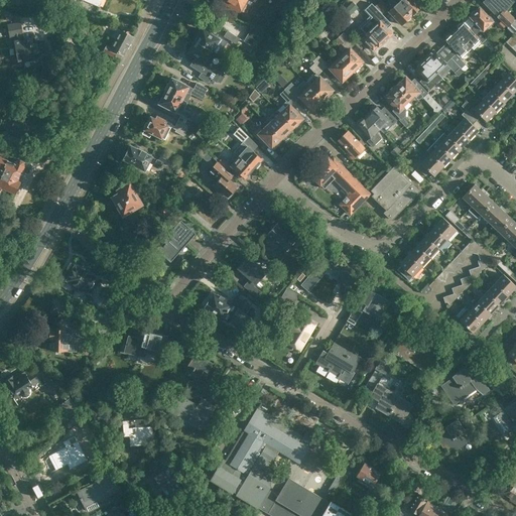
[(249,0),(220,0),(221,1),(219,5),(226,10),(229,5),(239,12),(240,10),(241,11),(246,4),(250,6),(252,2),(249,0)]
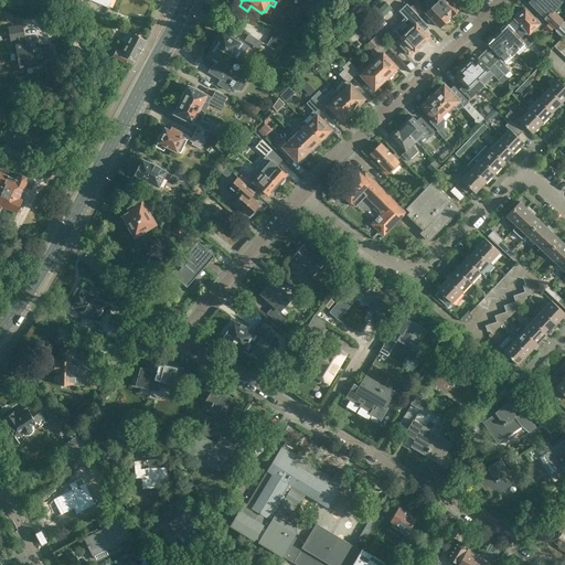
[(465,0),(438,0),(436,2),(450,17),(452,17),(456,14),(456,12),(466,1),(465,0)]
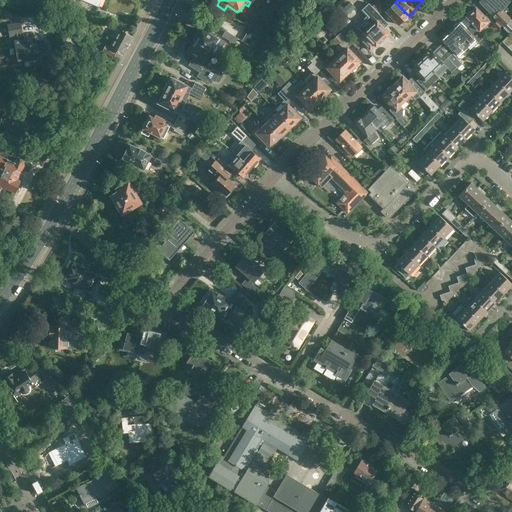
[(497,21),(502,26),(505,29),(511,22),(511,21),(502,10),(511,0),(480,0),(479,2),(494,18),(497,21)]
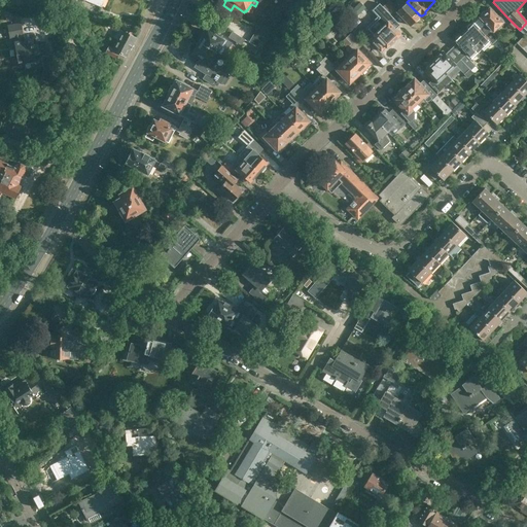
[(389,1),(383,7),(390,14),(396,9),(389,1)]
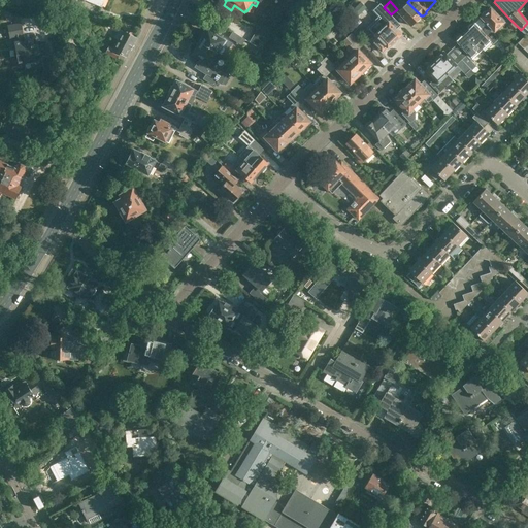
[(407,2),(398,11),(410,25),(415,22),(417,22),(420,19),(420,17),(421,15),(407,2)]
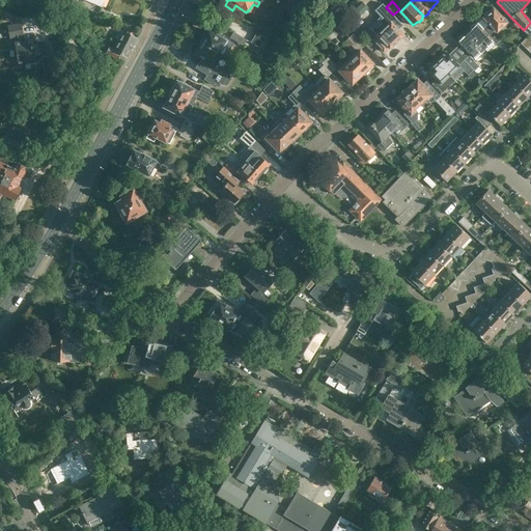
[(379,14),(388,23),(394,16),(393,15),(386,7),(379,14)]
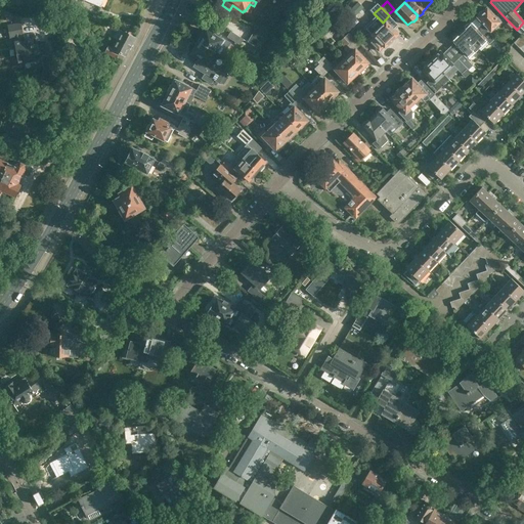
[(477,16),(490,31),(499,22),(486,7),(482,11),(480,11),(478,13),(478,16),(477,16)]
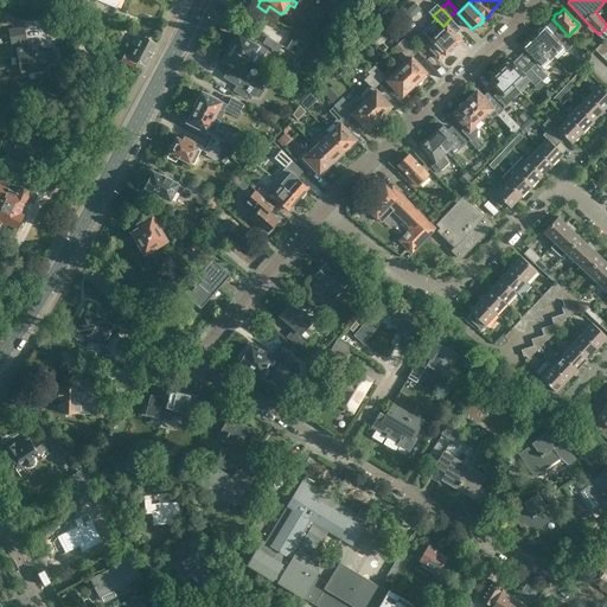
[(17,24),(8,25),(10,29),(12,43),(16,43),(21,70),(32,68),(48,65),(48,62),(58,59),(56,46),(45,49),(45,48),(40,48),(39,40),(30,43),(30,44),(26,45),(26,43),(24,44),(23,42),(26,40),(26,38),(24,27),(18,29),(17,24)]
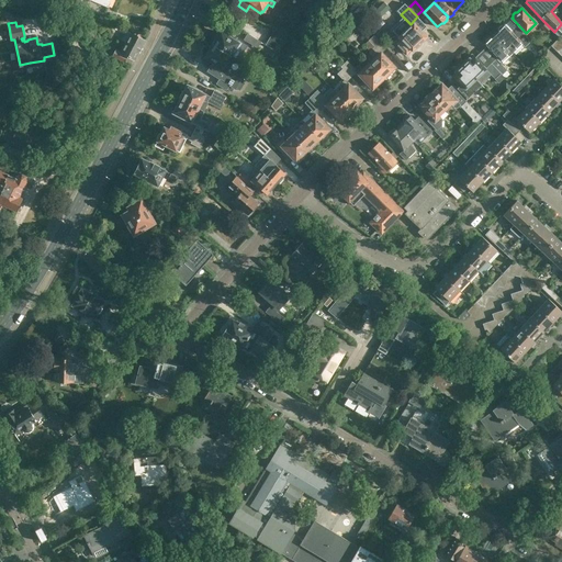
[(398,37),(404,43),(398,48),(406,55),(411,51),(412,51),(426,37),(425,35),(414,23),(401,35),(398,37)]
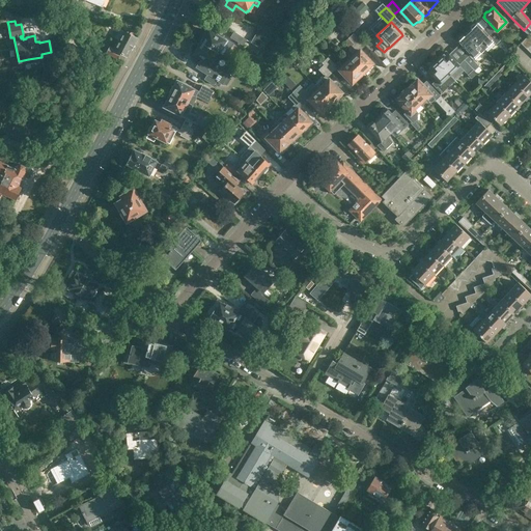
[(521,27),(515,22),(511,26),(516,31),(521,27)]
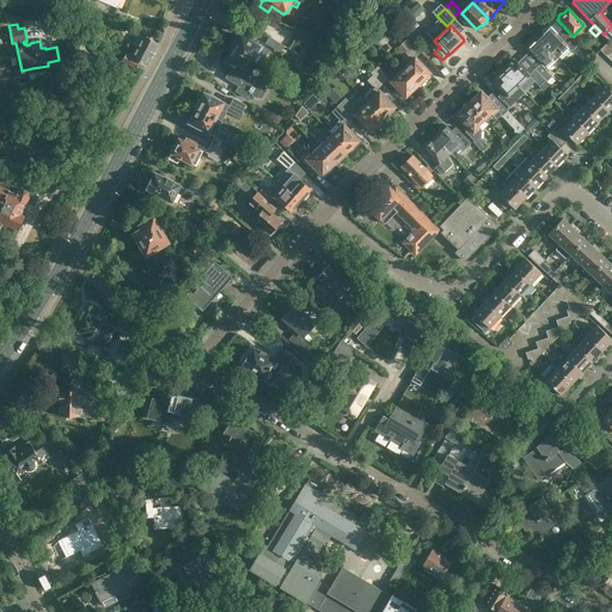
[(543,34),(538,38),(557,59),(568,48),(571,51),(577,44),(562,29),(556,35),(549,28),(548,29),(545,29),(543,31),(543,34)]
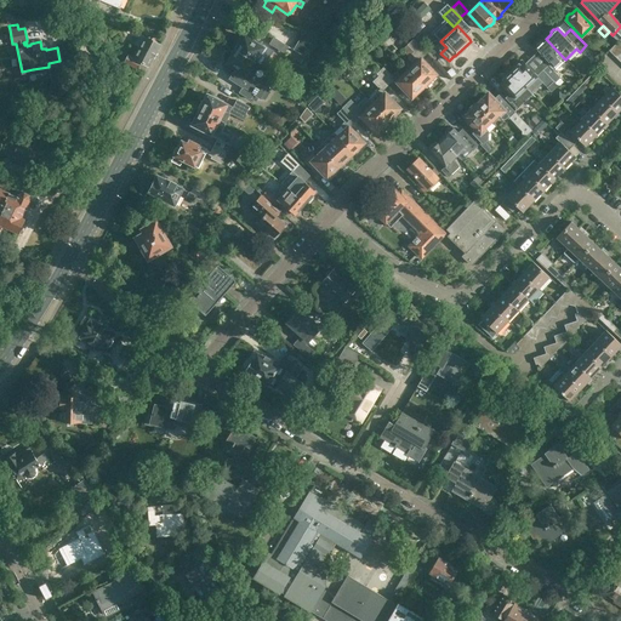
[(294,50),(306,58),(317,40),(305,33),(294,50)]
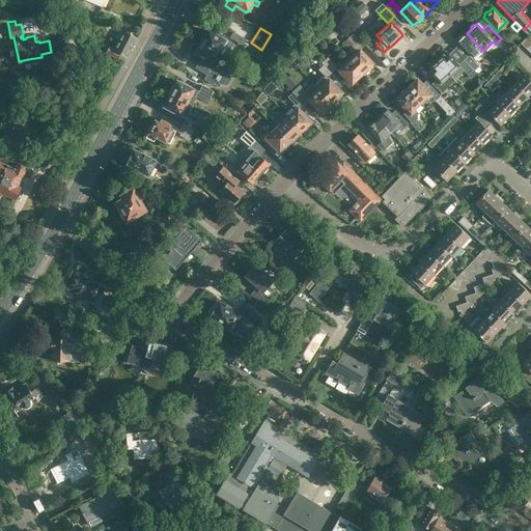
[(119,29),(114,38),(119,42),(115,50),(110,48),(107,53),(116,58),(119,53),(128,57),(137,38),(135,37),(137,34),(131,31),(130,34),(129,33),(124,31),(119,29)]
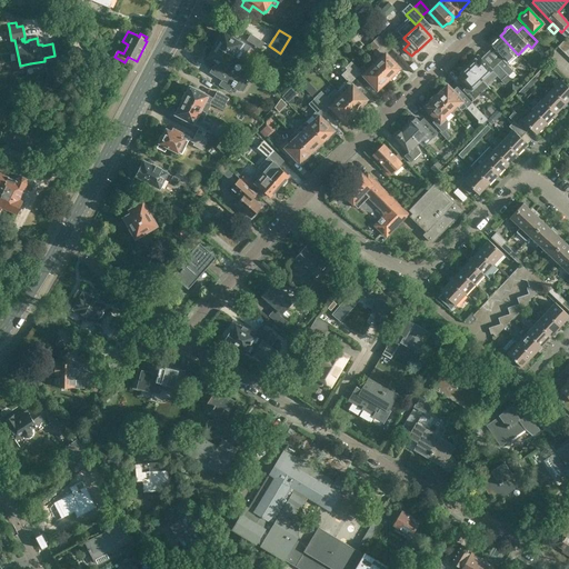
[(222,36),(220,39),(219,39),(215,45),(233,58),(239,50),(237,49),(242,42),(229,33),(228,36),(223,33),(222,36)]
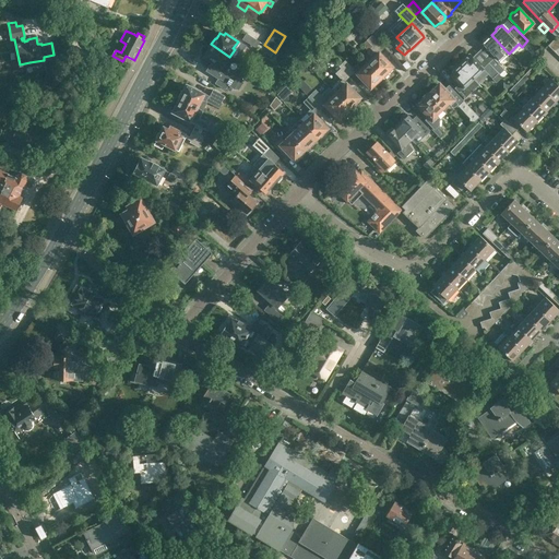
[(259,43),(248,35),(247,35),(246,35),(242,39),(257,48),(259,43)]
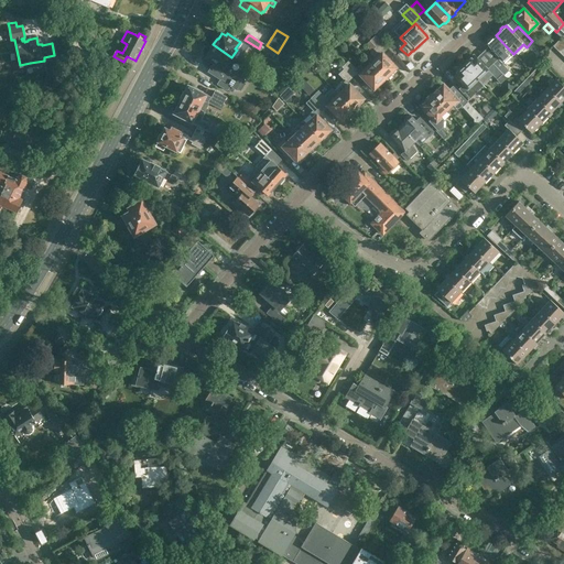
[(377,57),(371,63),(384,78),(386,77),(388,77),(390,75),(391,73),(396,67),(382,53),(387,49),(375,35),(369,41),(376,46),(370,52),(377,57)]
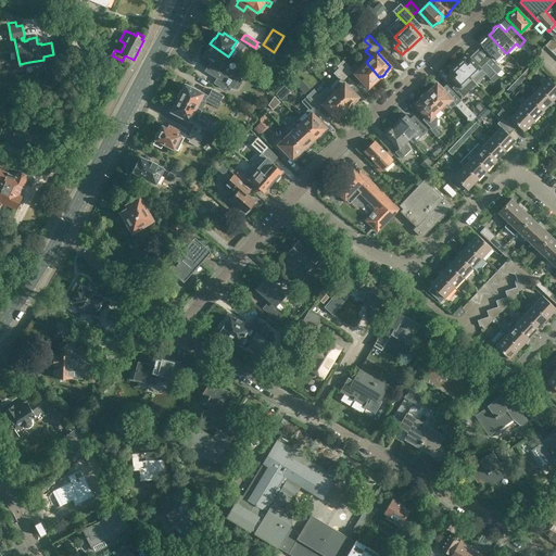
[(480,47),(476,51),(500,77),(504,73),(501,71),(502,70),(495,63),(506,53),(489,35),(488,35),(484,38),(482,38),(480,40),(480,42),(479,43),(480,45),(479,47),(480,47)]
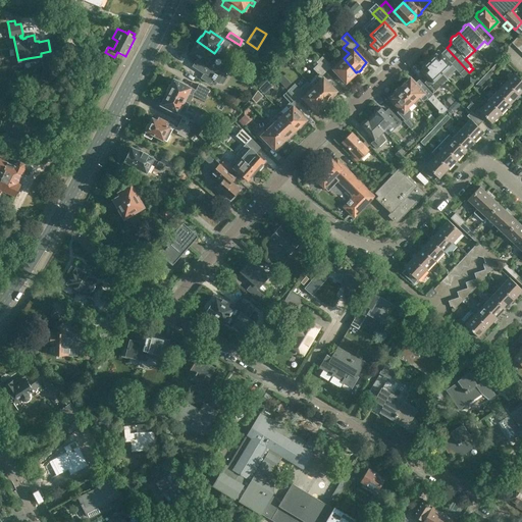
[(521,41),(521,36),(520,34),(512,43),(516,47),(521,41)]
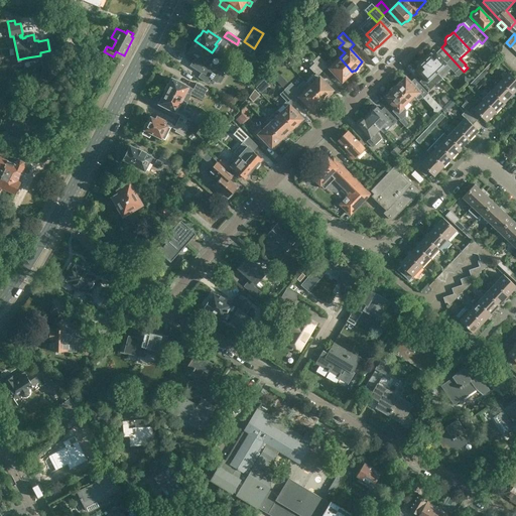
[(212,52),(195,40),(188,49),(188,52),(188,53),(196,58),(190,66),(202,73),(199,77),(208,83),(208,82),(212,85),(215,82),(216,81),(219,84),(224,77),(220,75),(220,74),(207,65),(214,53),(212,52)]
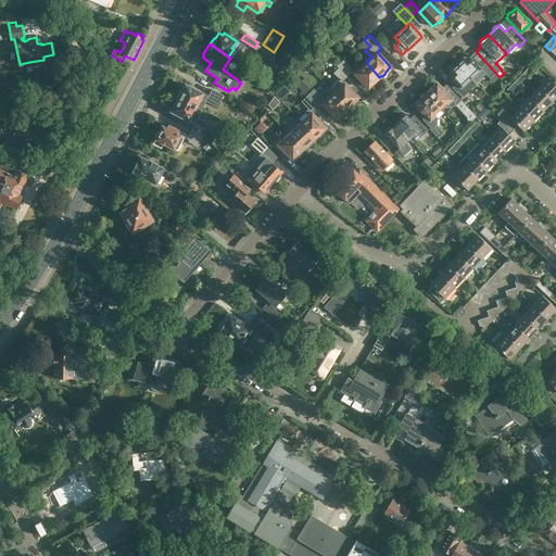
[(458,63),(457,64),(470,78),(472,79),(476,84),(485,74),(490,78),(494,81),(500,77),(476,51),(470,57),(467,53),(463,57),(464,58),(463,59),(460,59),(458,61),(458,63)]
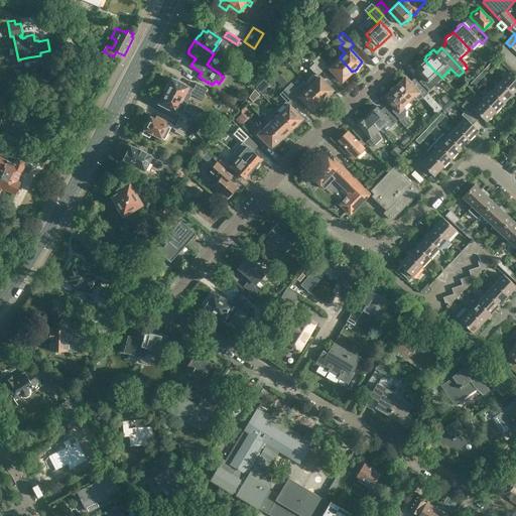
[(312,61),(314,62),(321,71),(327,66),(342,81),(346,77),(349,77),(352,75),(352,72),(340,57),(334,63),(330,59),(326,63),(318,55),(312,61)]
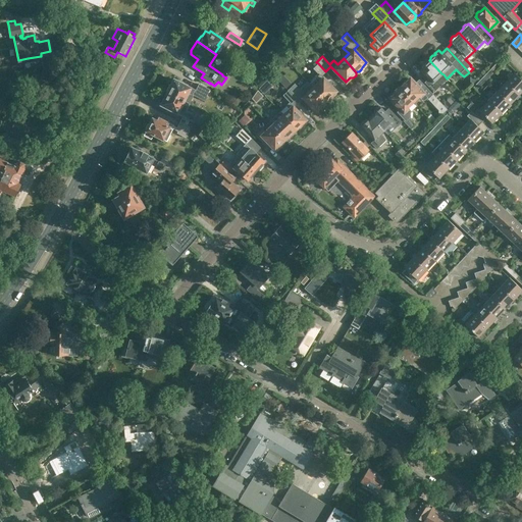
[(436,79),(441,73),(429,60),(428,61),(426,61),(424,63),(423,65),(422,66),(423,67),(421,70),(435,87),(439,83),(436,79)]
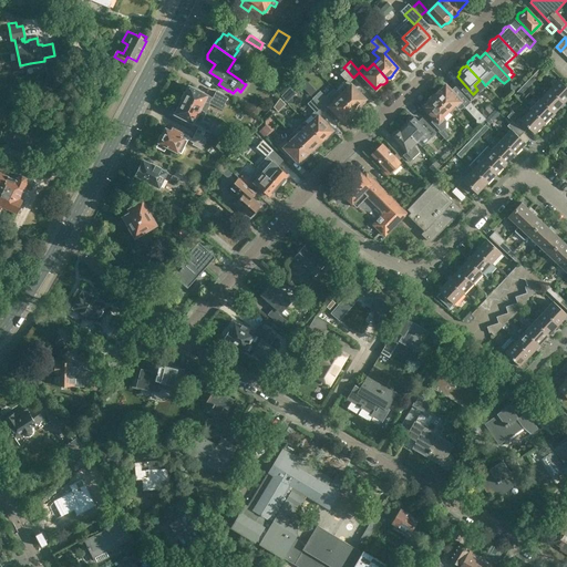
[(544,65),(534,75),(537,79),(547,69),(544,65)]
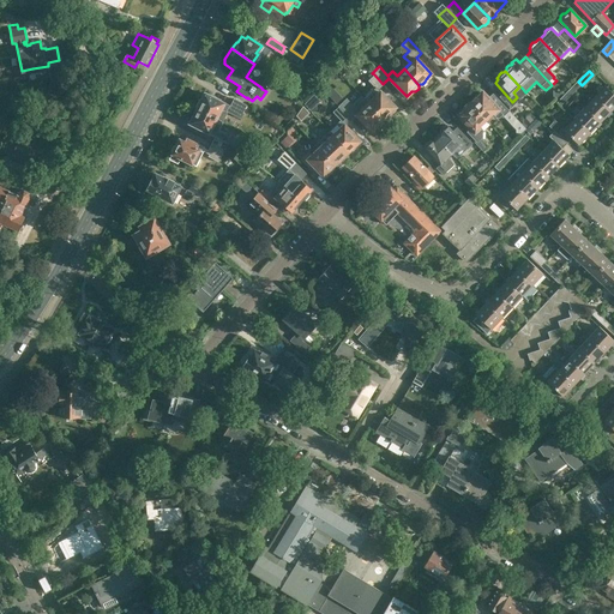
[(374,89),(363,98),(384,119),(384,118),(387,119),(390,115),(390,113),(396,107),(378,89),(383,84),(374,74),(367,80),(369,84),(374,89)]
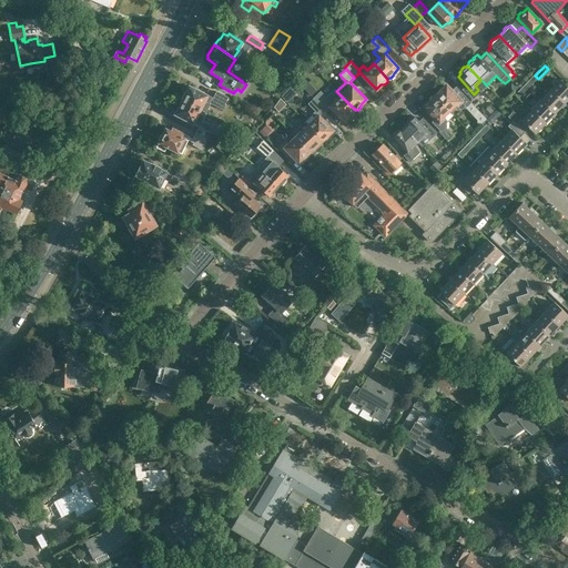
[(535,75),(525,85),(528,89),(538,79),(535,75)]
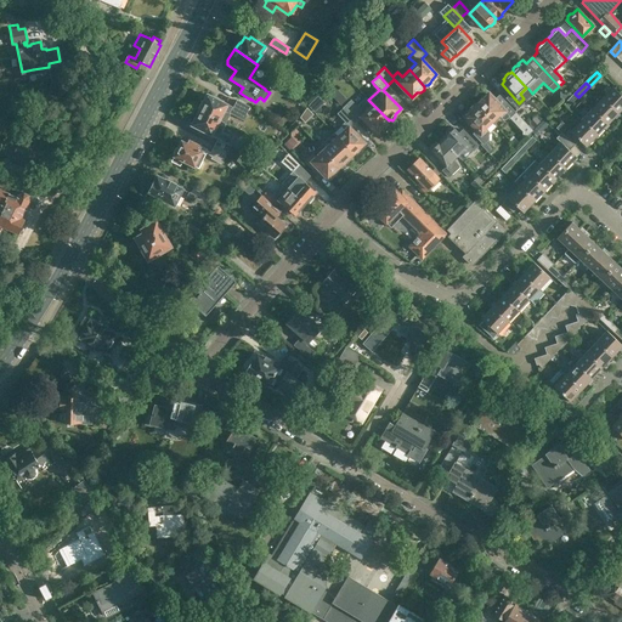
[(621,95),(612,88),(601,99),(617,113),(621,108),(621,95)]
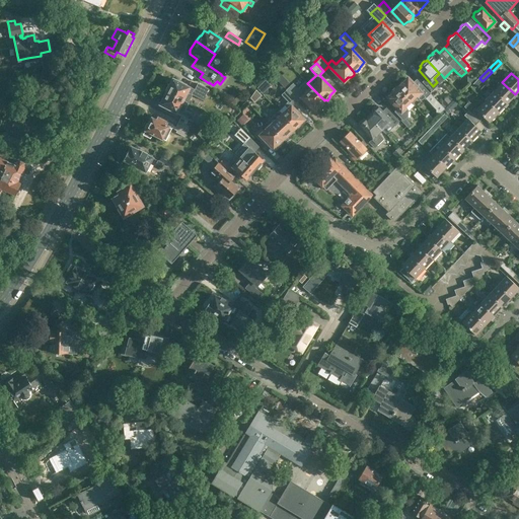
[(398,87),(397,88),(411,102),(417,96),(420,100),(423,100),(425,100),(427,97),(439,109),(439,114),(442,114),(447,109),(419,79),(417,82),(411,76),(408,79),(403,83),(401,83),(398,85),(398,87)]
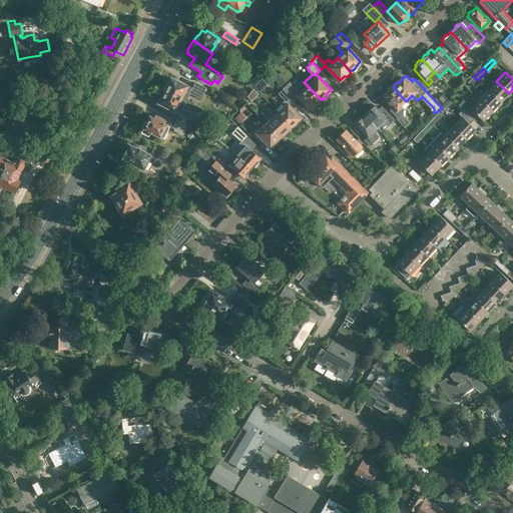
[(467,85),(470,88),(477,80),(474,77),(467,85)]
